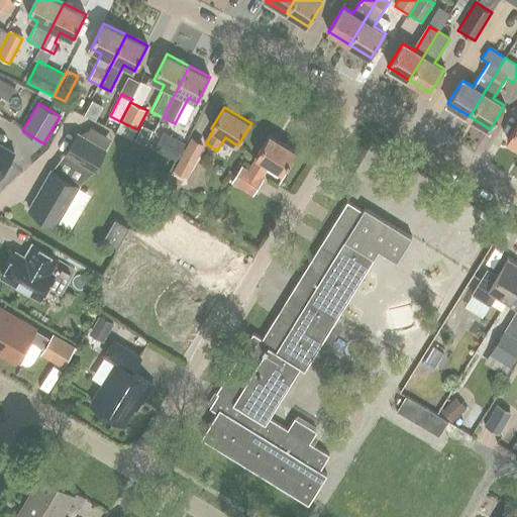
[(516,146),(516,123),(507,140),(516,146)]
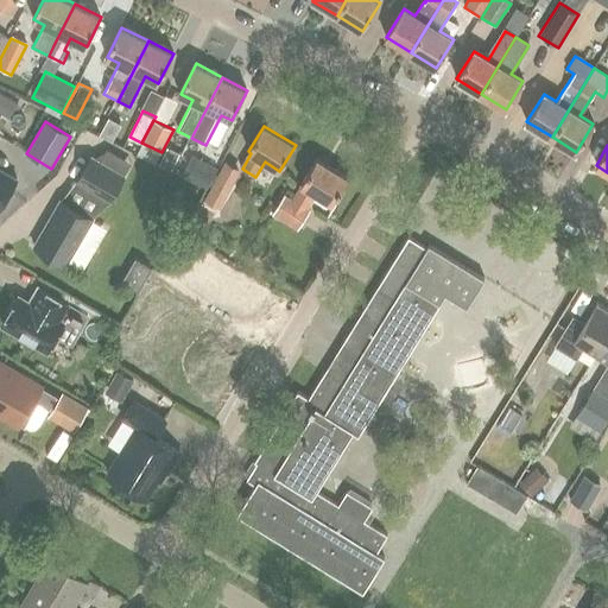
[(111,202),(126,176),(93,157),(77,183),(111,202)]
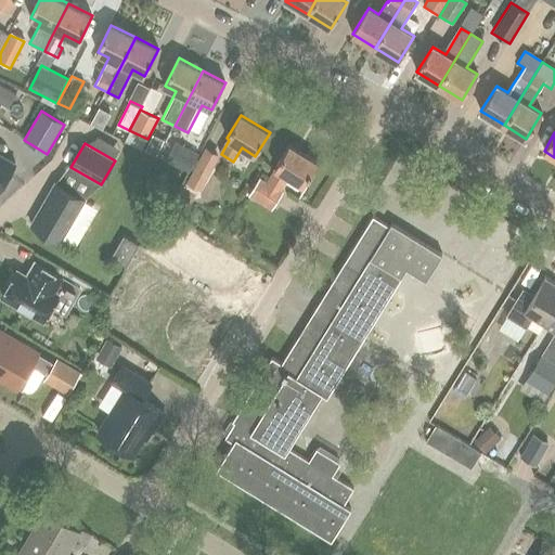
[(177,143),(168,159),(190,171),(198,155),(177,143)]
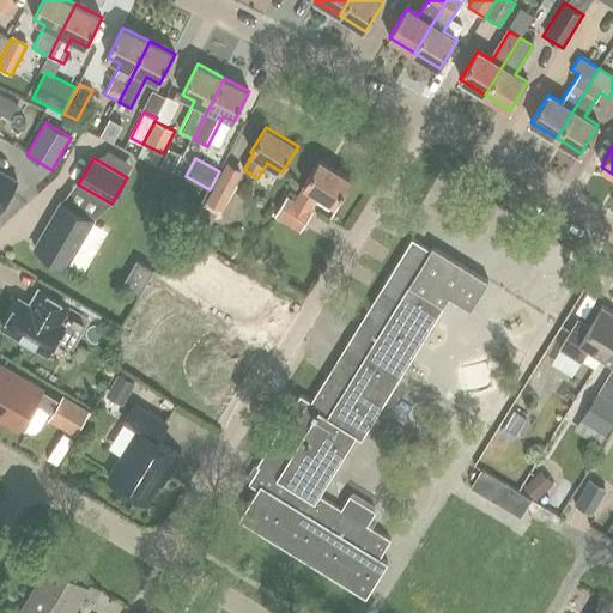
[(337,205),(352,180),(320,161),(304,184),(307,186),(297,201),(289,195),(277,214),(303,231),(315,212),(310,210),(320,194),(337,205)]
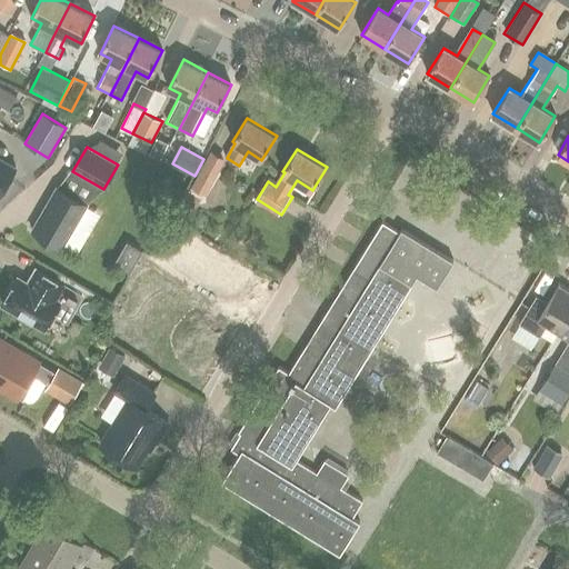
[(210,151),(191,188),(206,196),(226,160),(210,151)]
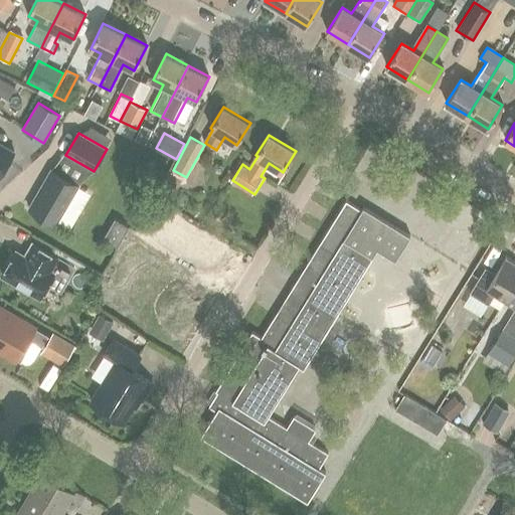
[(0,175),(13,153),(0,145),(0,175)]
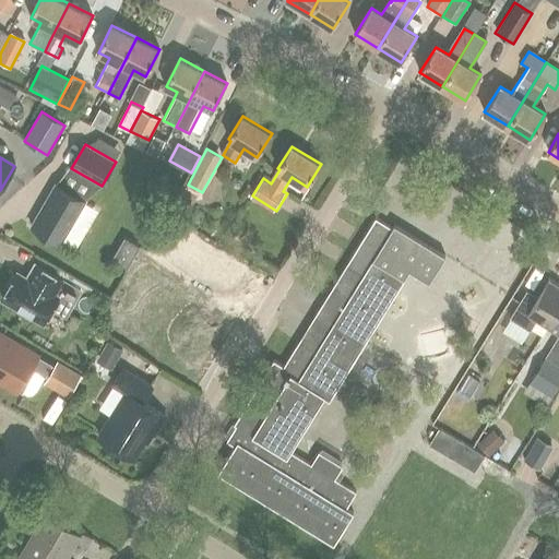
[(76,249),(87,229),(74,222),(86,202),(56,185),(32,227),(61,245),(63,241),(76,249)]
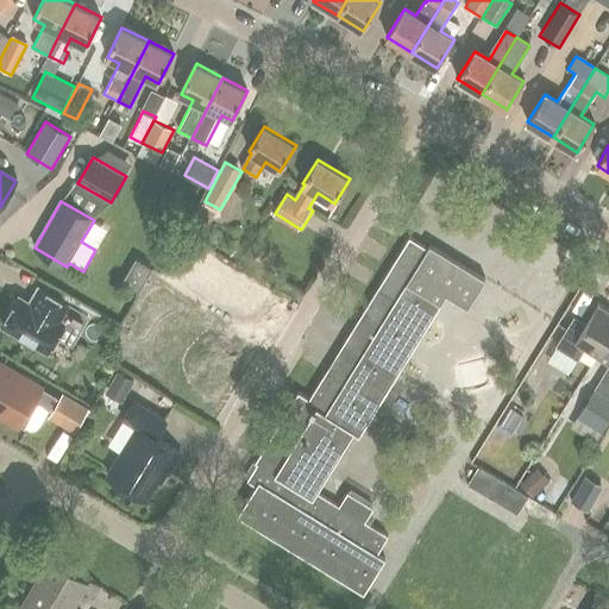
[(256,487),(238,516),(364,594),(385,559),(378,554),(389,537),(365,521),(340,506),(318,493),(355,433),(359,437),(440,305),(440,303),(444,296),(466,309),(483,281),(428,246),(426,250),(408,239),(403,246),(376,290),(362,313),(370,319),(355,345),(346,340),(345,341),(339,350),(347,355),(333,380),(325,375),(308,401),(297,394),(256,460),(255,463),(257,464),(246,481),(256,487)]
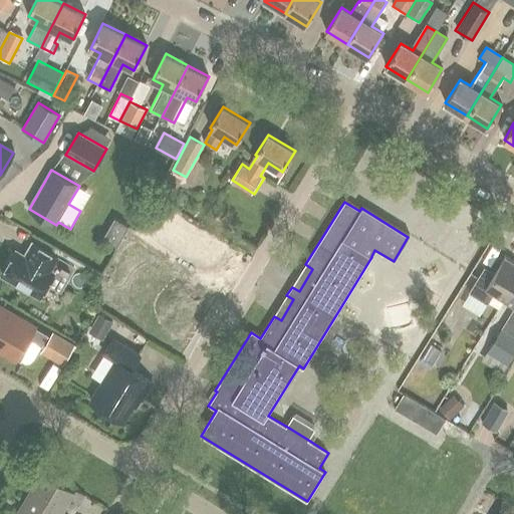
[(159,203),(141,230),(206,271),(223,243),(159,203)]
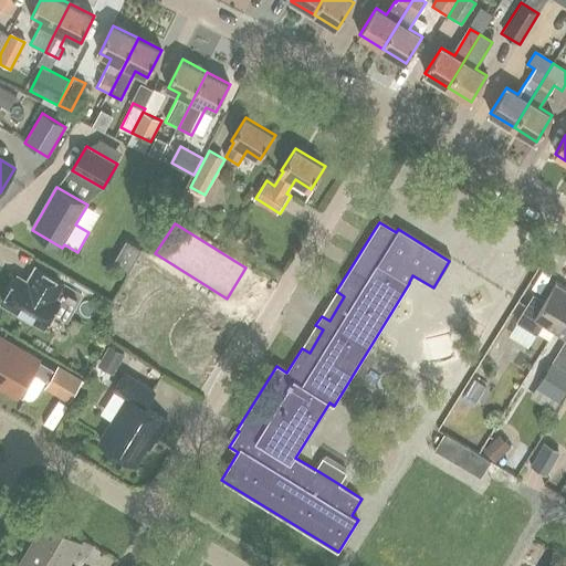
[(129,272),(143,250),(128,241),(114,263),(129,272)]
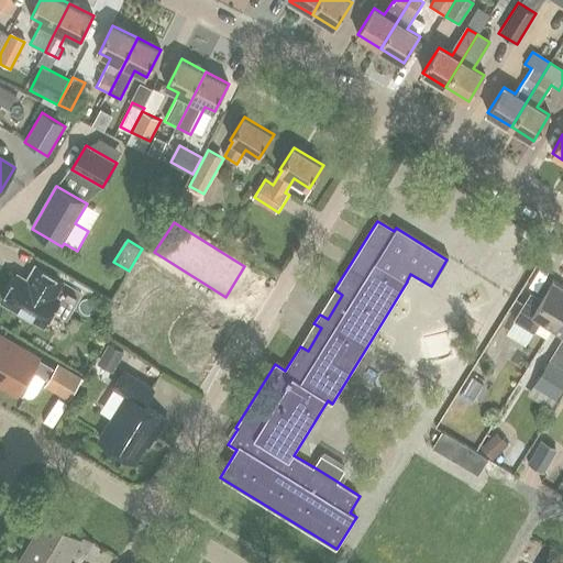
[(43,271),(34,285),(18,275),(15,279),(12,279),(8,287),(10,289),(2,302),(44,327),(54,310),(67,318),(81,294),(43,271)]
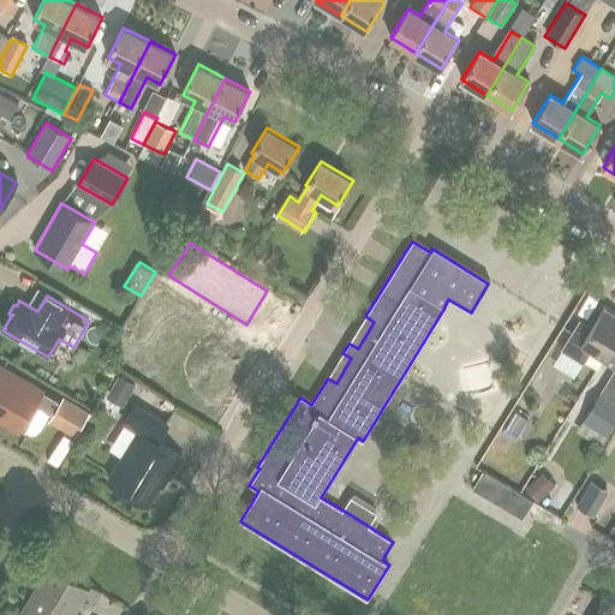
[(603,359),(614,340),(614,314),(604,308),(592,328),(580,321),(562,350),(584,363),(591,352),(603,359)]
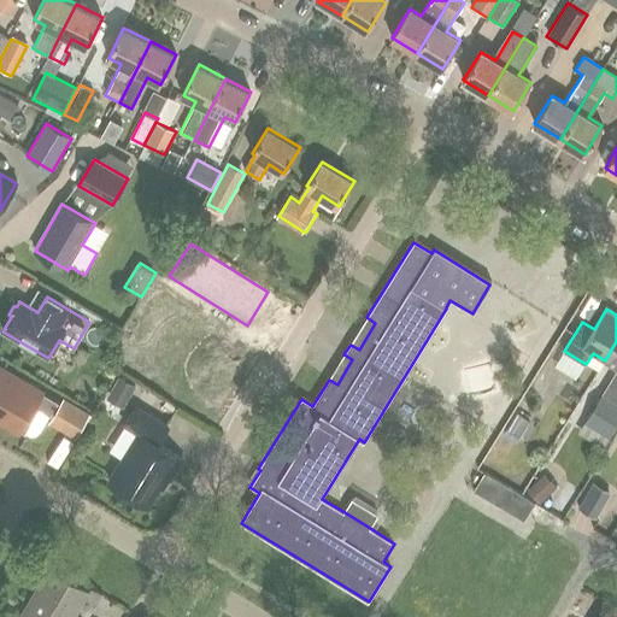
[(616,341),(605,360),(616,368),(616,370),(609,385),(616,389),(616,341)]
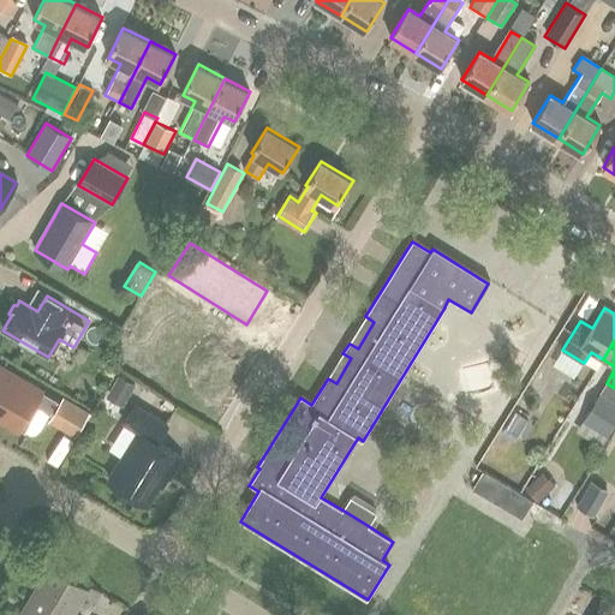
[(1,370),(0,371),(0,417),(19,429),(25,433),(29,435),(36,434),(41,429),(49,416),(51,416),(58,404),(41,393),(1,370)]
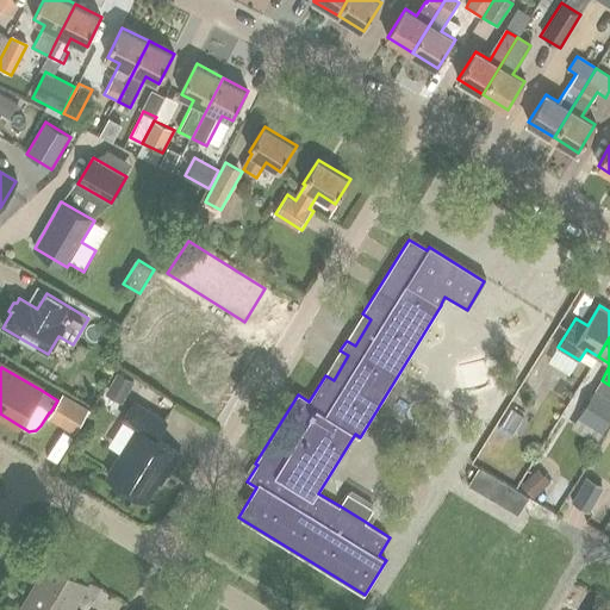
[(117,373),(105,394),(122,404),(134,383),(117,373)]
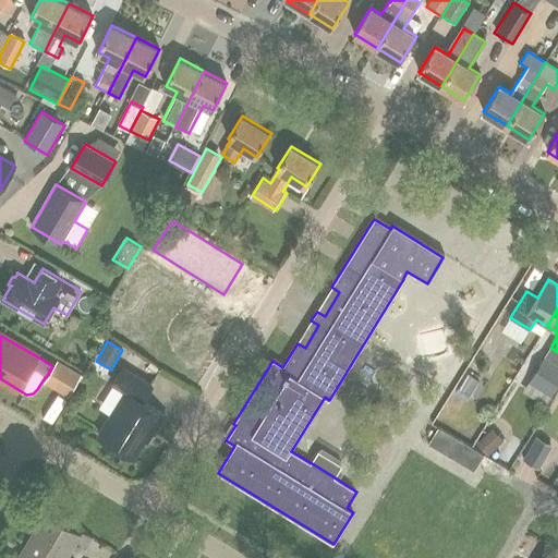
[(557,366),(544,359),(529,381),(549,393),(557,378),(557,366)]
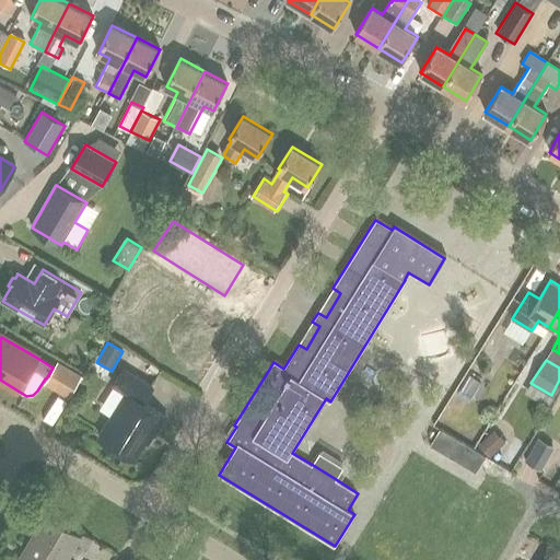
[(58,363),(45,386),(68,399),(82,376),(58,363)]
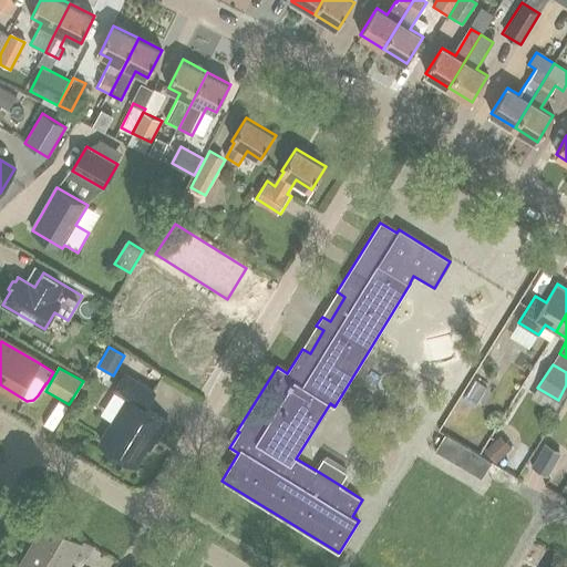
[(155,393),(125,374),(115,391),(130,400),(113,425),(111,426),(102,439),(103,442),(101,445),(135,466),(152,439),(156,441),(168,422),(145,409),(155,393)]
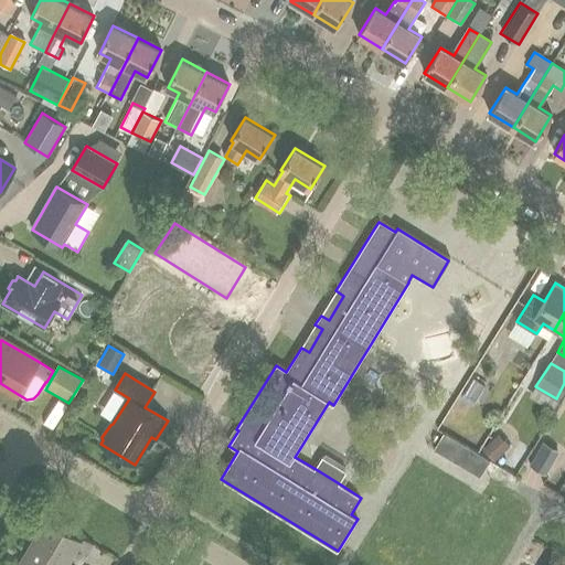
[(475,404),(486,385),(475,379),(464,397),(475,404)]
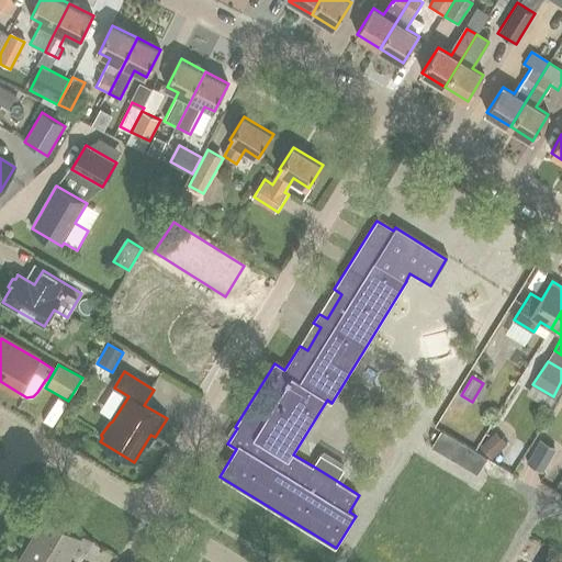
[(478,475),(479,473),(487,459),(441,431),(431,448),(478,475)]
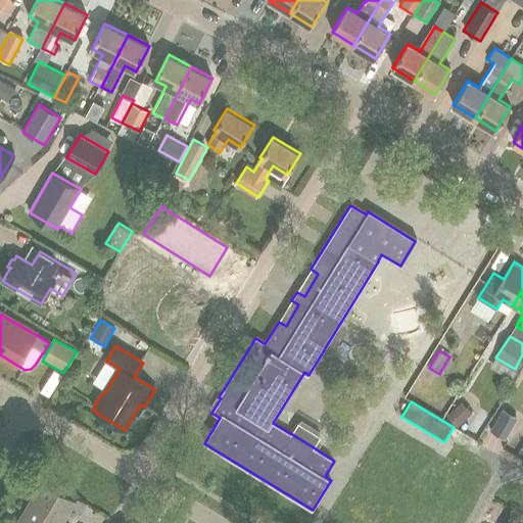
[(504,410),(490,431),(506,440),(519,419),(504,410)]
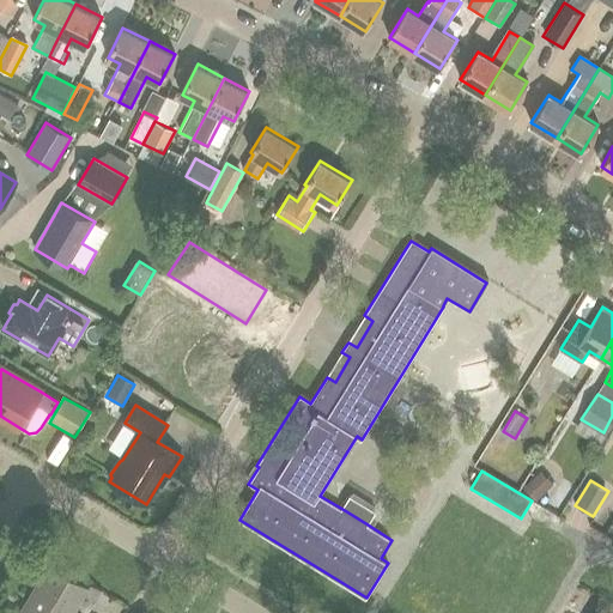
[(350,497),(343,509),(368,525),(375,511),(350,497)]
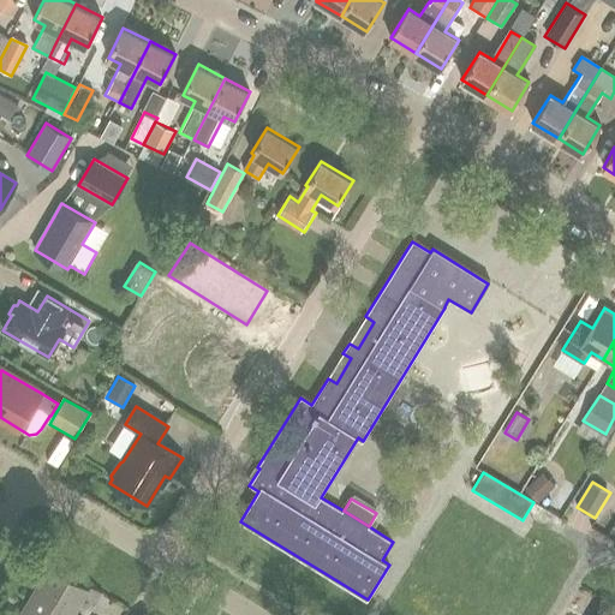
[(49,565),(35,589),(75,613),(76,610),(85,596),(97,603),(103,592),(90,585),(89,589),(49,565)]
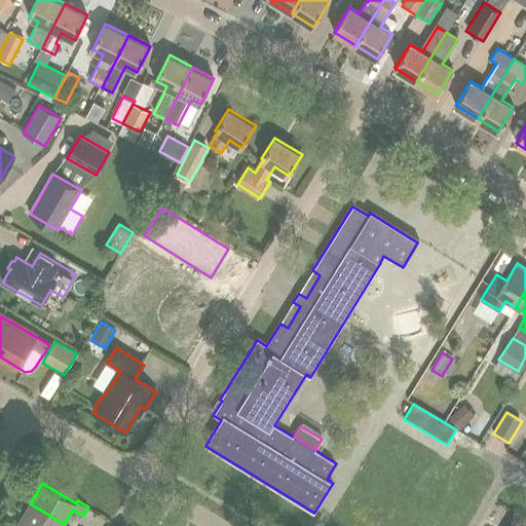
[(30,503),(17,525),(19,525),(72,525),(65,522),(64,524),(30,503)]
